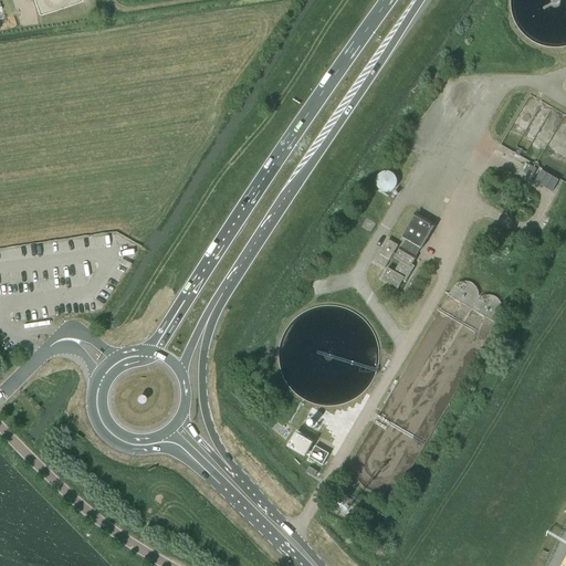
[(565,116),(531,95),(501,145),(565,182),(565,116)]
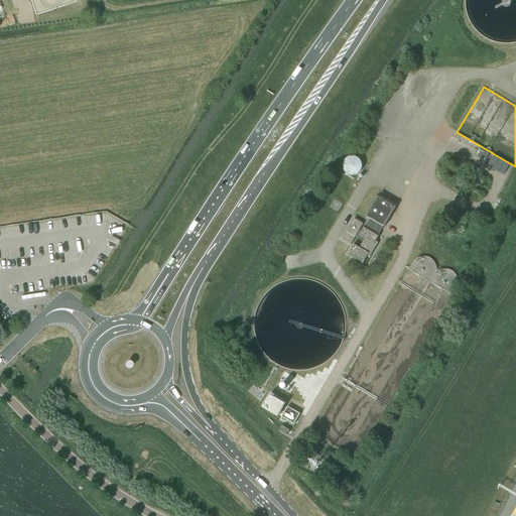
[(486,161),(490,154),(482,149),(478,157),(486,161)]
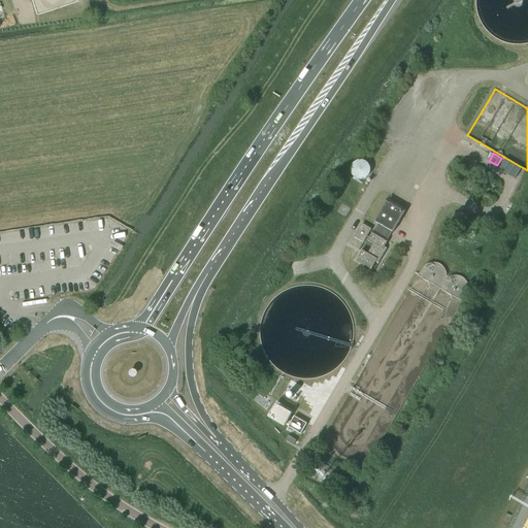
[(504,159),(498,169),(515,179),(521,168),(504,159)]
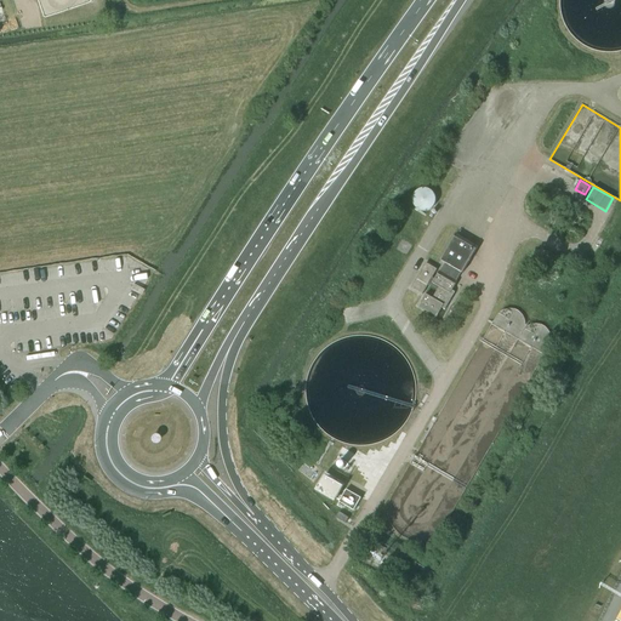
[(419,210),(422,211),(425,212),(428,212),(432,211),(434,209),(437,206),(437,203),(437,199),(436,195),(432,193),(429,192),(426,191),(422,192),(419,194),(416,197),(416,200),(416,204),(417,208),(419,210)]
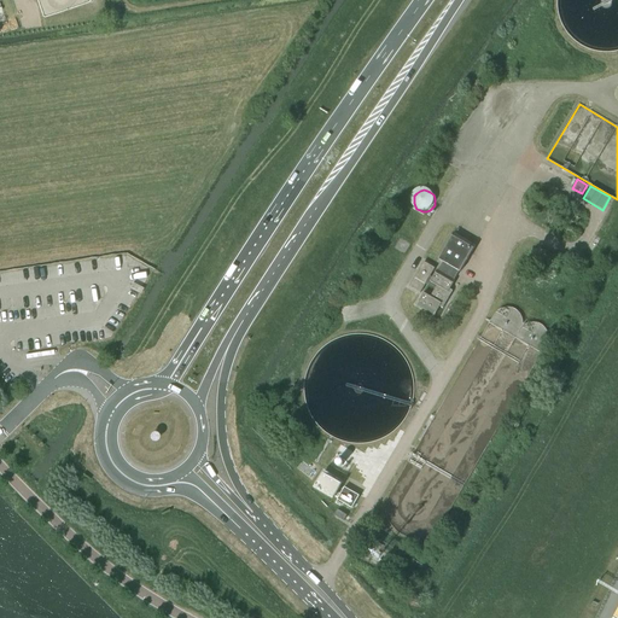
[(442,249),(448,233),(443,232),(437,246),(442,249)]
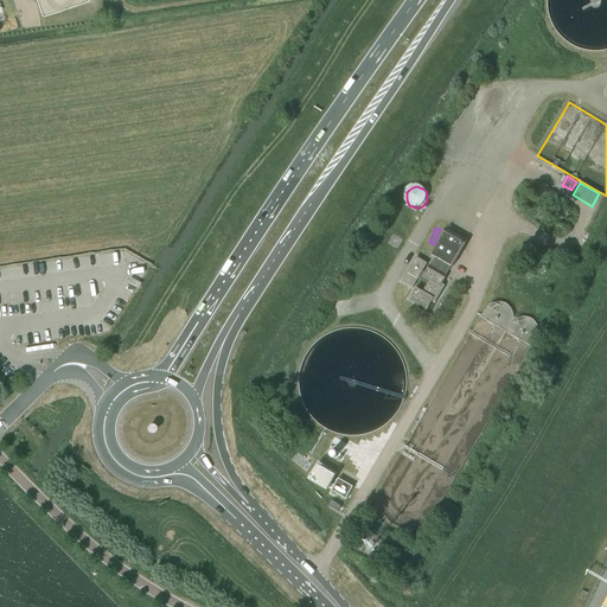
[(425,273),(422,272),(427,263),(416,257),(402,282),(413,288),(419,279),(427,283),(423,292),(416,288),(409,300),(427,311),(433,301),(435,302),(445,286),(442,285),(447,275),(452,267),(467,241),(446,229),(430,255),(435,257),(430,266),(429,264),(425,273)]
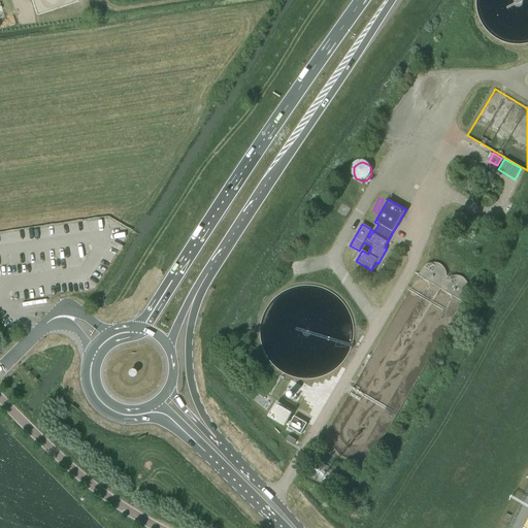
[(277,405),(270,418),(284,425),(290,414),(277,405)]
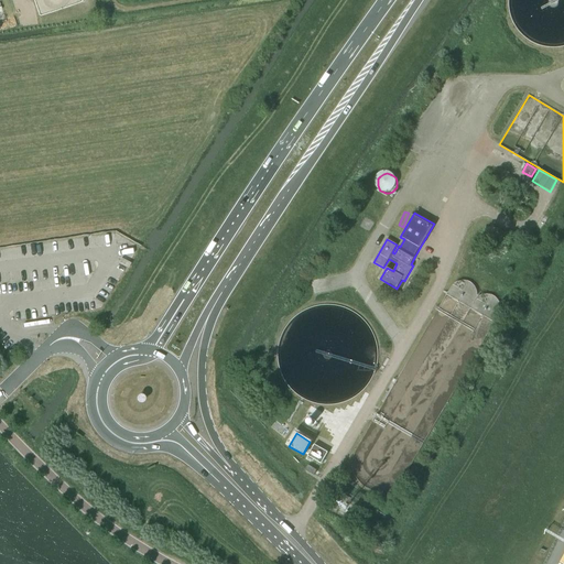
[(314,445),(307,456),(321,464),(327,453),(314,445)]
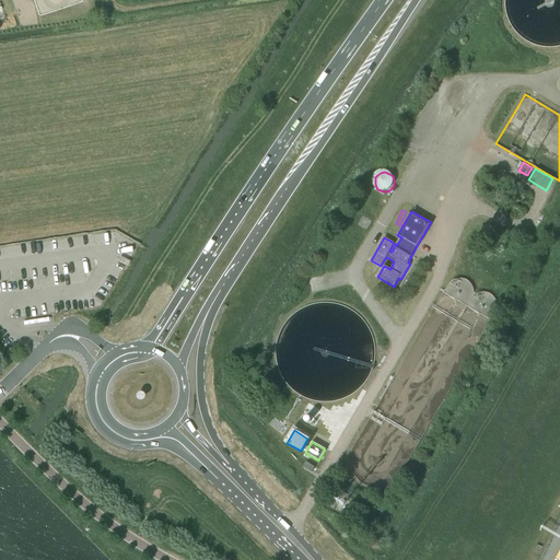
[(304,466),(303,467),(312,473),(312,471),(314,467),(306,463),(304,466)]
